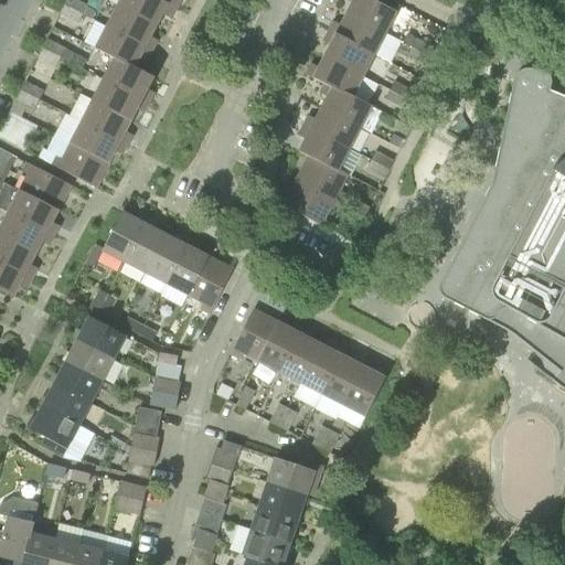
[(87,7),(73,0),(67,0),(64,6),(83,16),(87,7)]
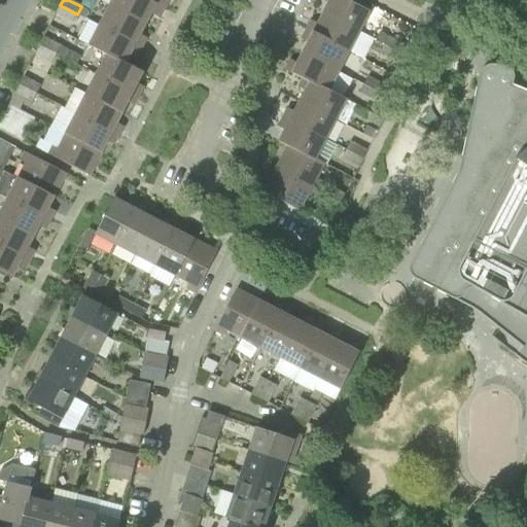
[(148,0),(112,0),(109,6),(146,25),(151,14),(160,19),(166,8),(148,0)]
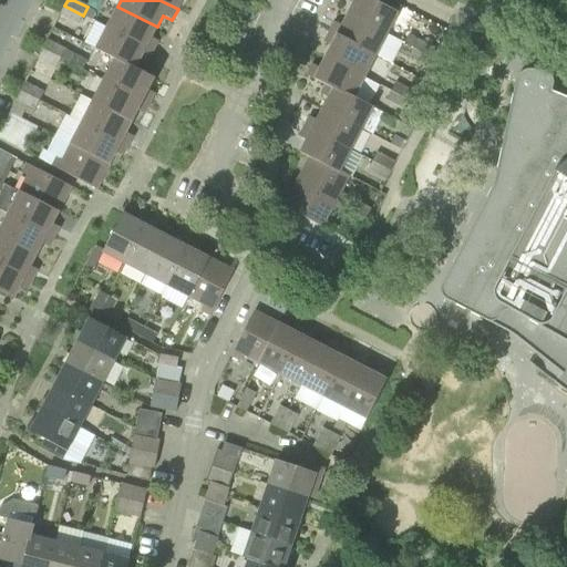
[(160,0),(178,9),(182,0),(160,0)]
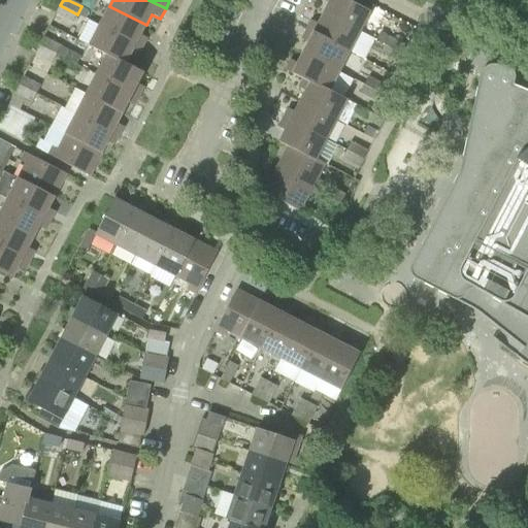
[(370,12),(347,0),(322,0),(323,0),(329,4),(324,14),(360,33),(370,12)]
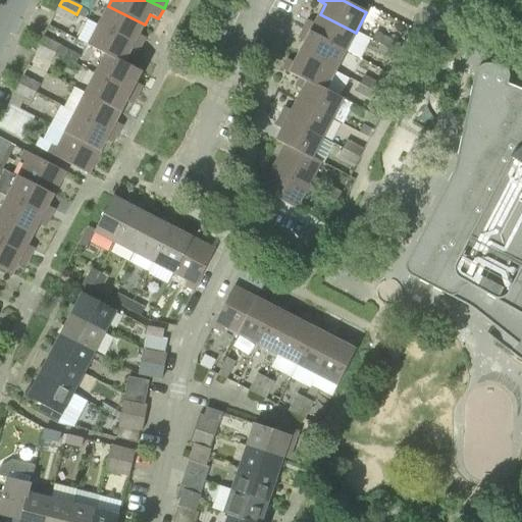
[(59,5),(55,13),(72,22),(76,14),(59,5)]
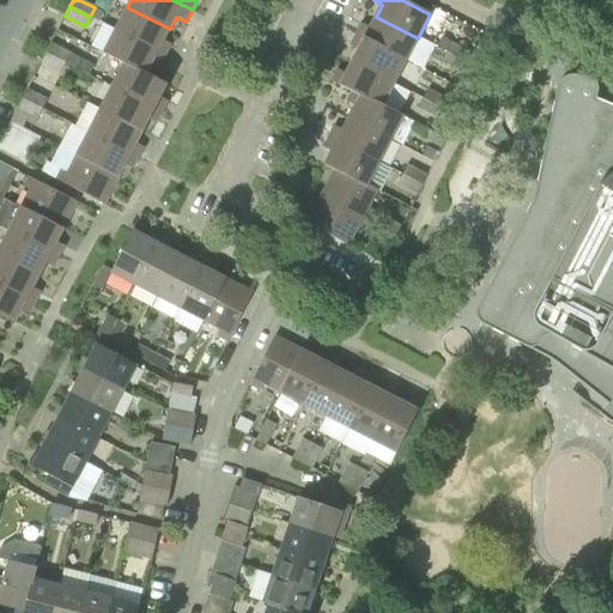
[(127,7),(115,30),(165,56),(171,46),(163,41),(170,29),(127,7)]
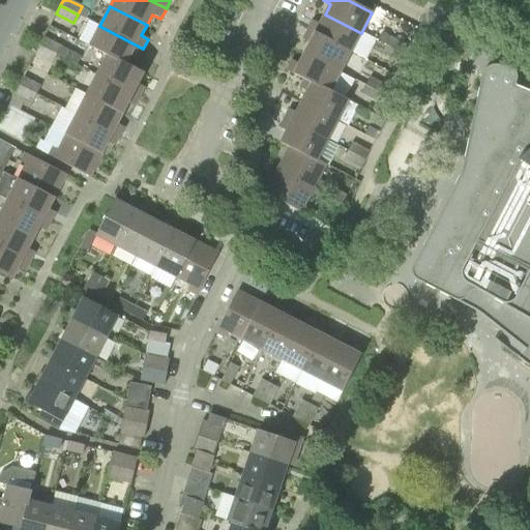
[(351,53),(361,33),(325,15),(320,25),(313,21),(307,30),(351,53)]
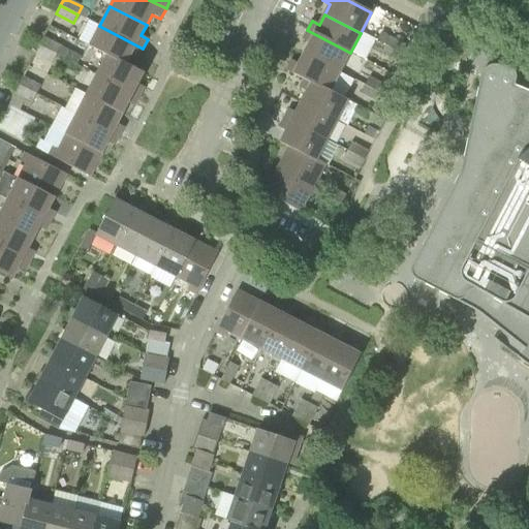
[(137,58),(143,49),(99,26),(89,47),(106,55),(107,55),(126,64),(131,54),(137,58)]
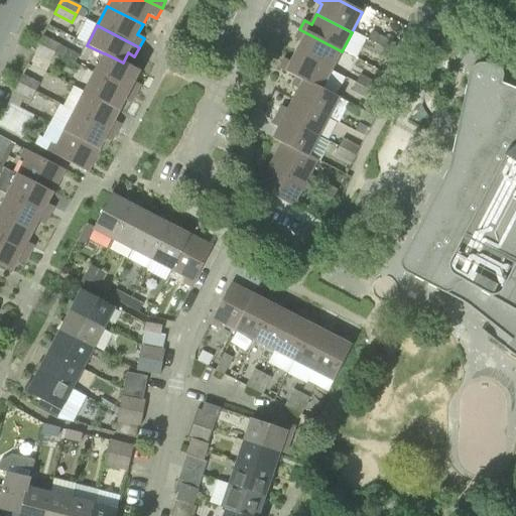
[(332,71),(342,51),(299,29),(295,39),(301,42),(296,52),(332,71)]
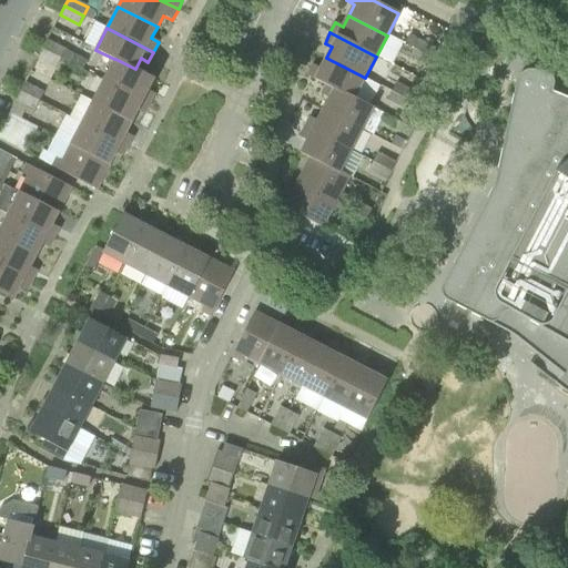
[(414,48),(417,40),(408,36),(405,43),(414,48)]
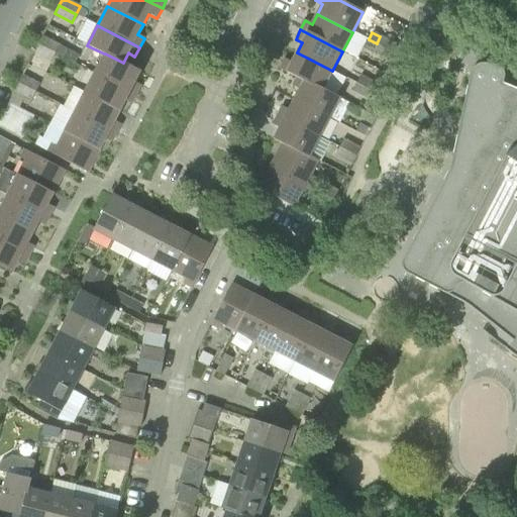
[(377,43),(376,44),(394,54),(398,45),(380,36),(377,43)]
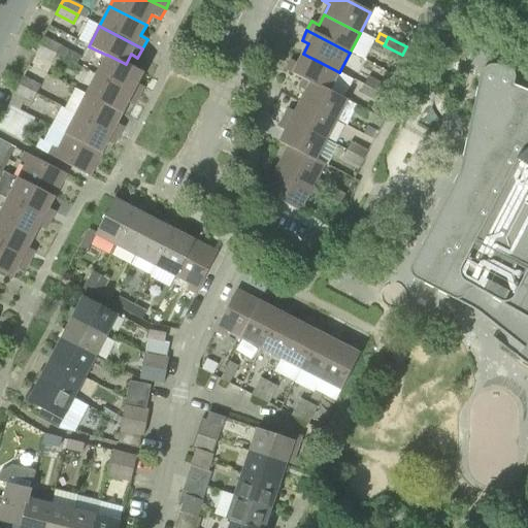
[(61,47),(43,38),(39,46),(57,55),(61,47)]
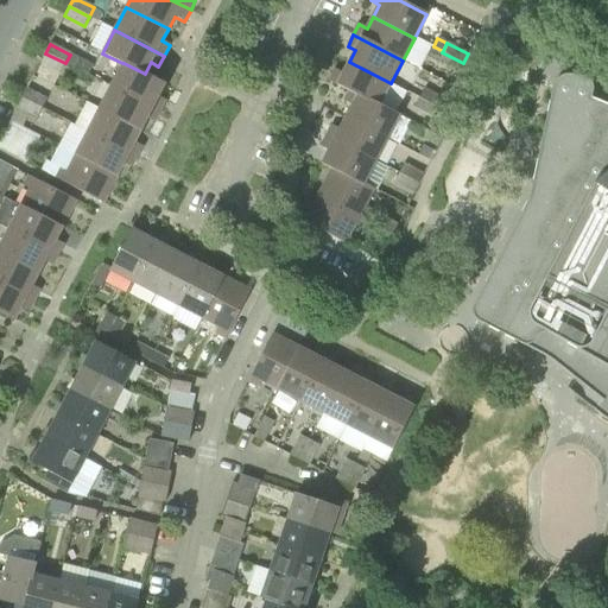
[(463,63),(442,52),(437,62),(458,73),(463,63)]
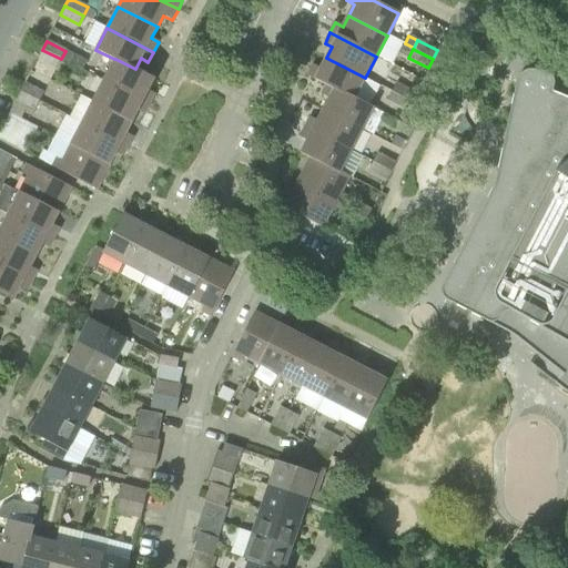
[(42,50),(38,58),(57,68),(61,59),(42,50)]
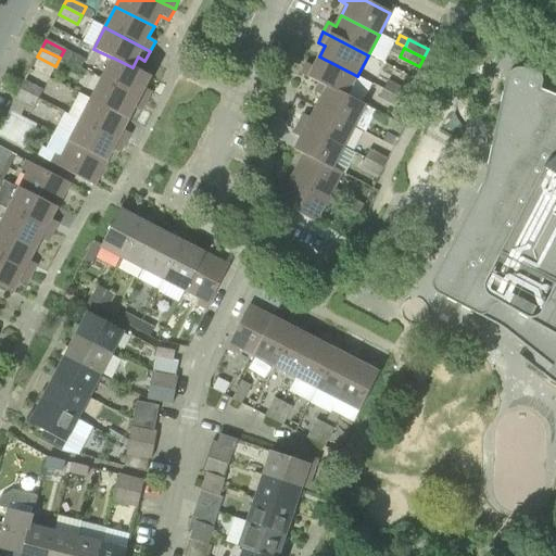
[(357,76),(319,57),(314,67),(306,64),(301,75),(319,85),(346,99),(348,96),(357,76)]
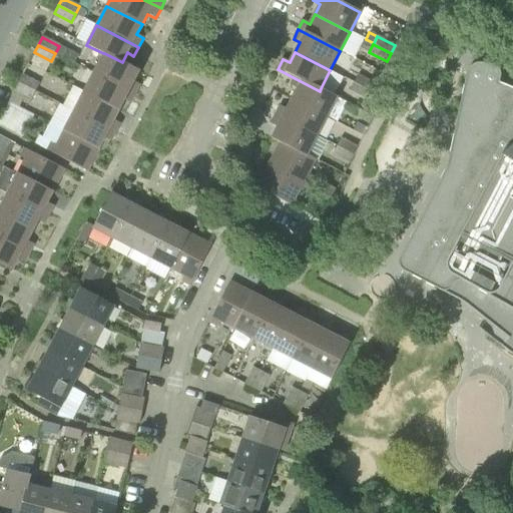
[(94,73),(135,94),(140,85),(134,82),(139,71),(122,62),(104,53),(103,53),(94,73)]
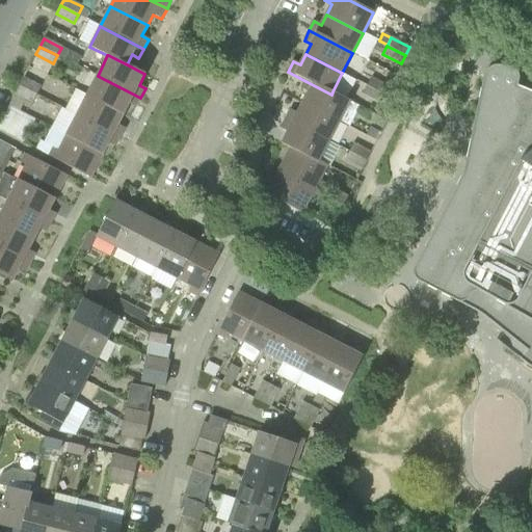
[(531,75),(500,67),(498,67),(497,67),(494,67),(491,68),(488,69),(487,71),(485,72),(484,75),(483,77),(463,170),(462,174),(461,177),(420,257),(414,269),(414,271),(413,272),(414,274),(414,275),(415,277),(415,278),(416,280),(417,281),(418,282),(477,313),(480,314),(510,339),(504,346),(497,340),(496,341),(529,367),(531,368),(531,75)]
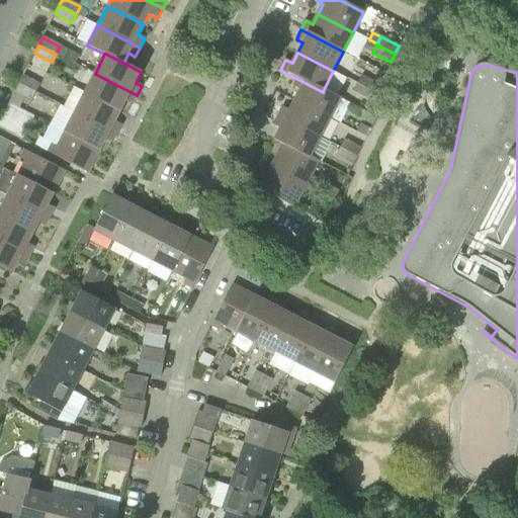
[(95,74),(85,93),(120,111),(125,101),(133,104),(137,95),(95,74)]
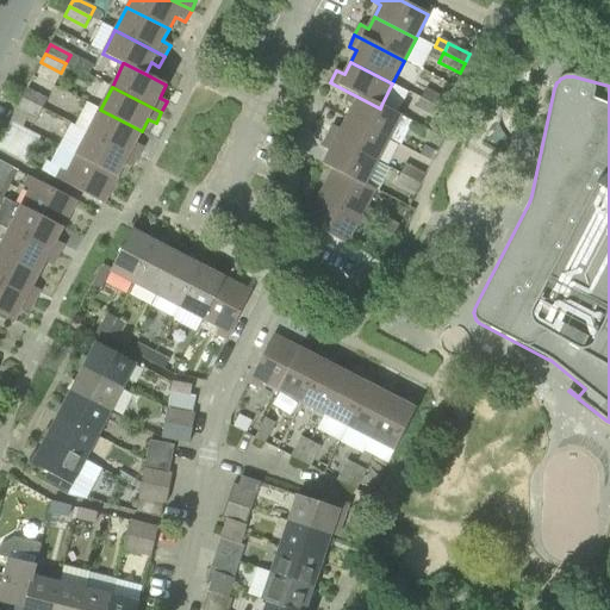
[(47,100),(27,89),(23,99),(42,109),(47,100)]
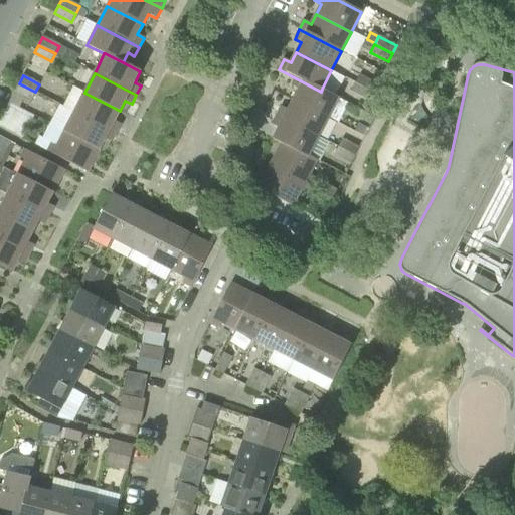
[(355,83),(372,93),(376,84),(359,75),(355,83)]
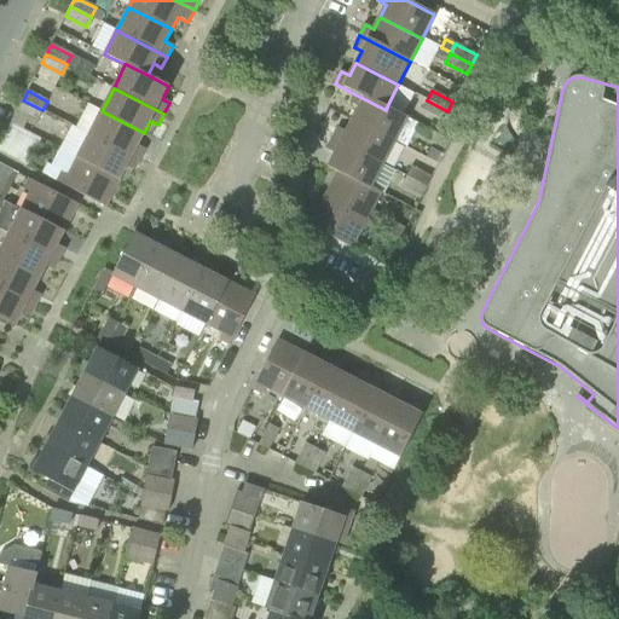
[(358,108),(352,120),(394,142),(408,117),(387,106),(386,110),(356,94),(351,104),(358,108)]
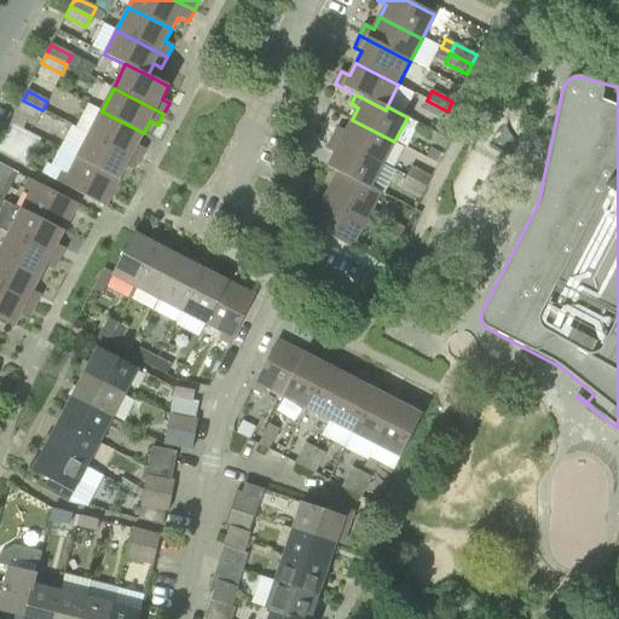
[(23,100),(18,109),(18,110),(29,115),(38,120),(42,110),(23,100)]
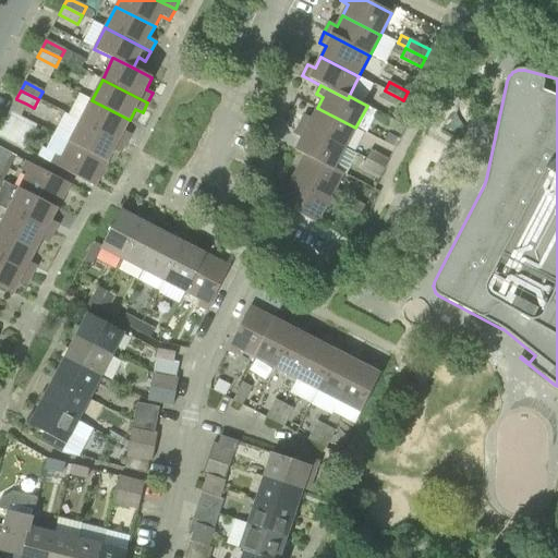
[(399,108),(403,100),(385,91),(380,98),(399,108)]
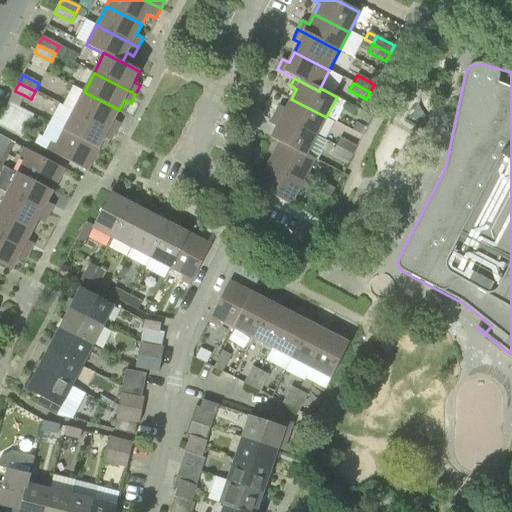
[(19,105),(24,95),(15,91),(0,119),(0,125),(24,138),(37,114),(19,105)]
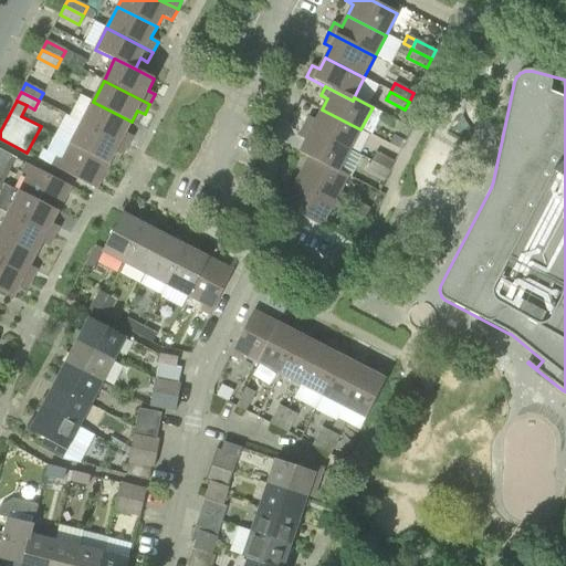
[(93,102),(82,123),(127,147),(133,137),(126,133),(132,122),(93,102)]
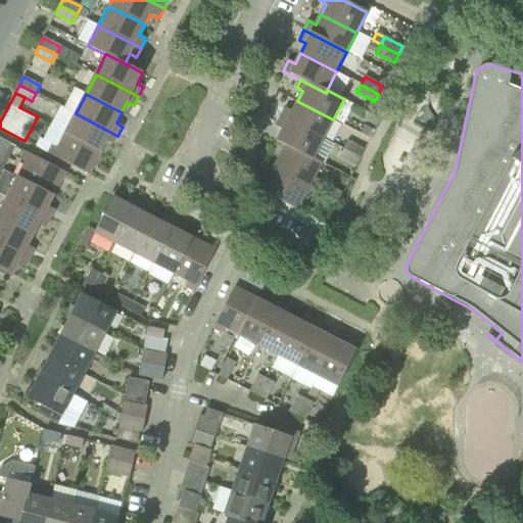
[(323,139),(333,120),(297,101),(292,111),(286,108),(281,117),(323,139)]
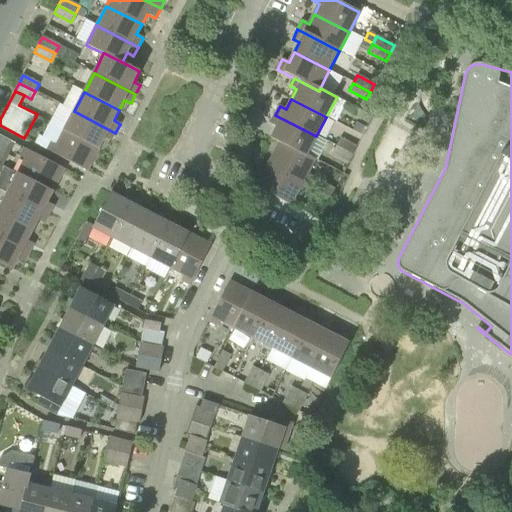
[(373,116),(361,110),(356,108),(352,116),(369,124),(373,116)]
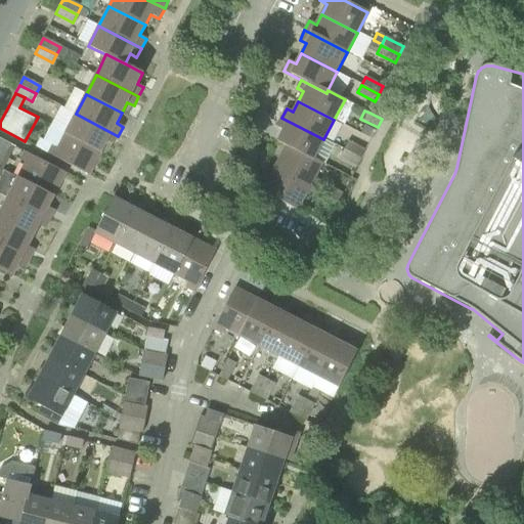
[(76,114),(66,133),(101,151),(106,141),(114,145),(118,136),(76,114)]
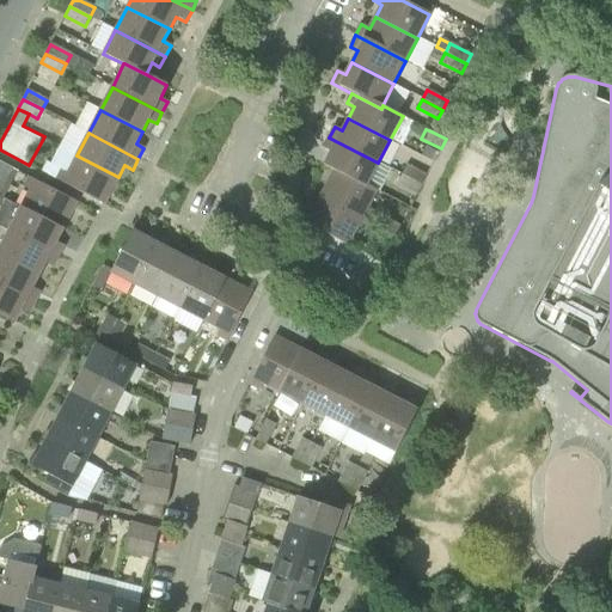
[(367,185),(378,163),(329,138),(323,148),(331,152),(324,165),(334,171),(366,188),(367,185)]
